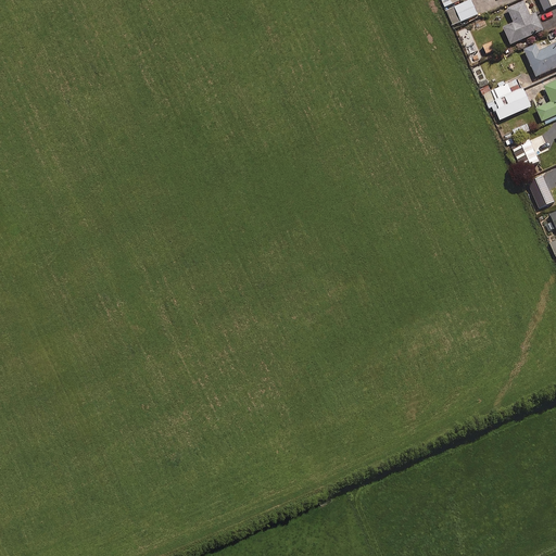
[(478,14),(470,0),(469,0),(444,11),(451,26),(478,14)]
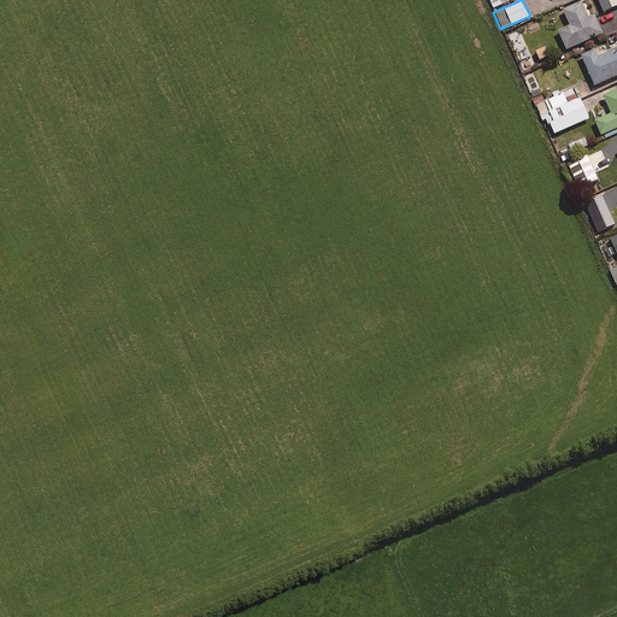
[(616,5),(616,0),(597,0),(604,13),(616,5)]
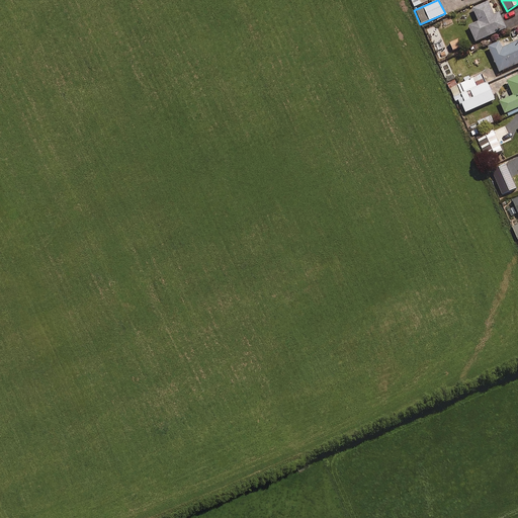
[(496,15),(490,3),(475,10),(481,22),(470,27),(478,44),(508,29),(501,13),(496,15)]
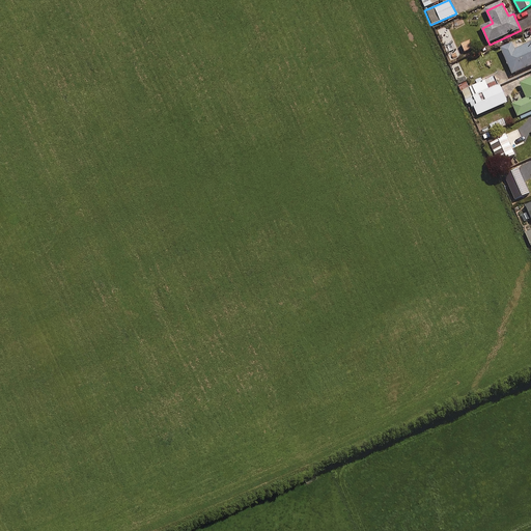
[(472,49),(470,42),(462,44),(464,52),(472,49)]
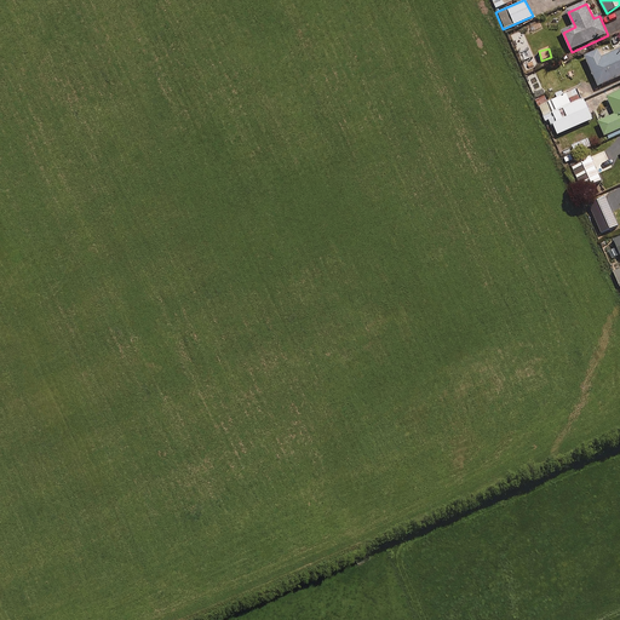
[(619,79),(619,51),(603,59),(600,51),(586,57),(600,89),(619,79)]
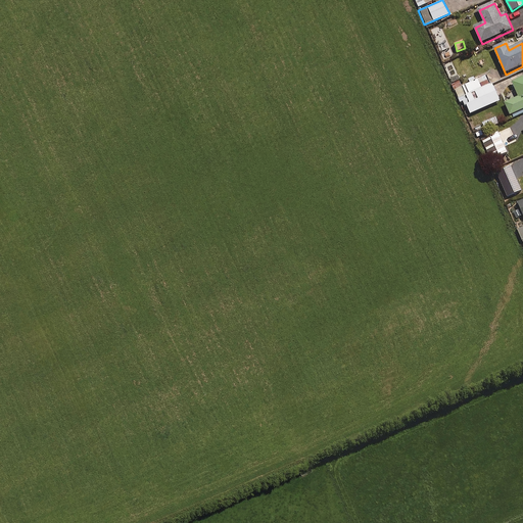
[(486,75),(454,89),(460,102),(462,101),(464,106),(466,105),(470,114),(500,101),(492,84),(490,84),(486,75)]
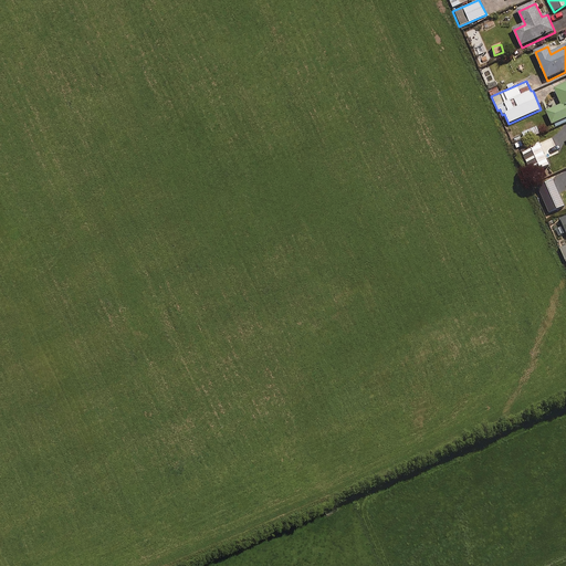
[(565,84),(555,90),(562,106),(547,113),(554,126),(565,121),(565,84)]
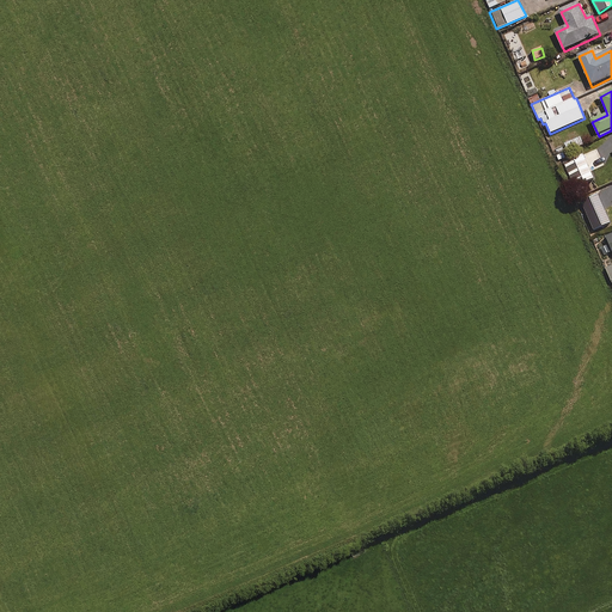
[(583,145),(580,138),(564,144),(568,152),(583,145)]
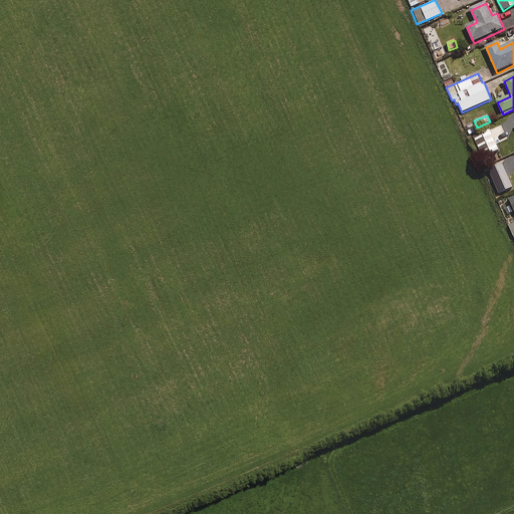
[(513,163),(513,152),(504,157),(503,157),(497,160),(501,169),(513,163)]
